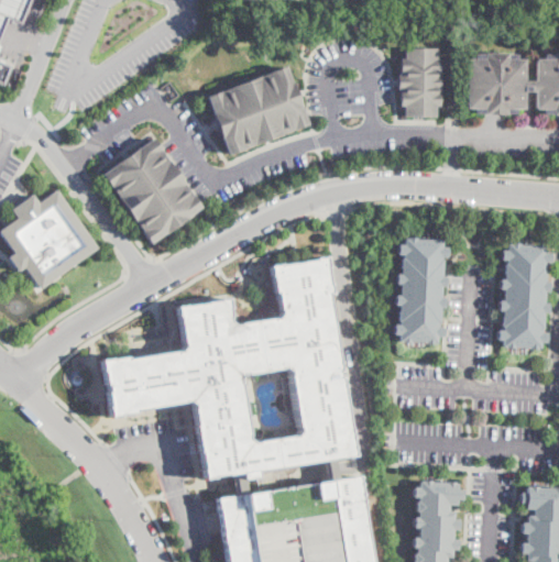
[(35,0),(29,18),(25,25),(12,20),(0,51),(0,0),(35,0)]
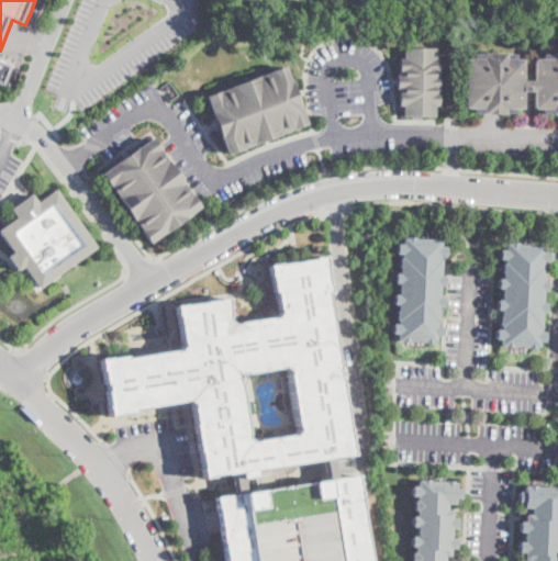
[(404,118),(436,118),(436,107),(441,107),(442,58),(437,58),(436,47),(403,47),(403,57),(399,57),(399,74),(397,74),(397,89),(400,89),(400,105),(403,104),(404,118)]
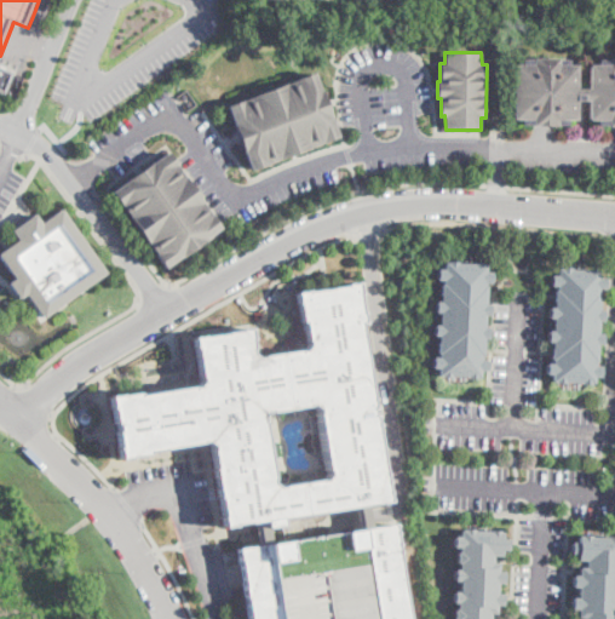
[(573,61),(573,67),(581,67),(581,90),(593,90),(593,67),(602,67),(602,61),(614,61),(614,129),(602,129),(602,121),(593,121),(593,102),(590,102),(585,102),(581,102),(581,121),(572,121),(572,127),(558,127),(539,127),(526,127),(526,121),(517,121),(517,67),(526,67),(526,59),(573,61)]
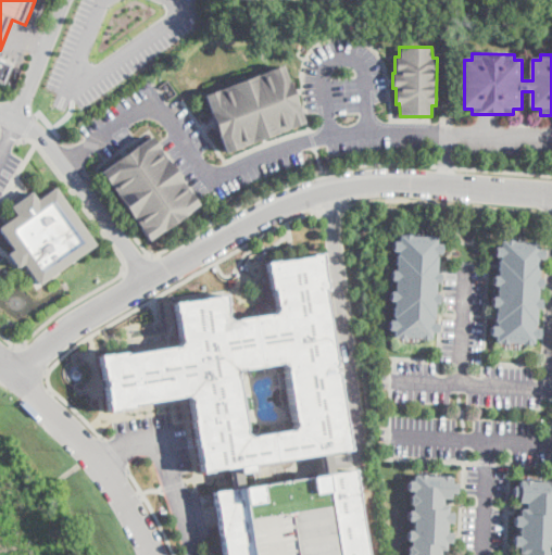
[(9,85),(8,86),(0,83),(0,58),(16,65),(9,85)]
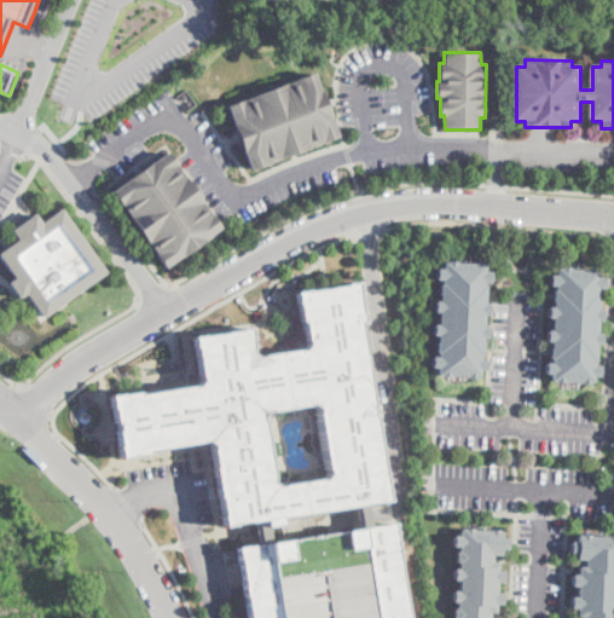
[(346,137),(320,71),(232,107),(258,172),(346,137)]
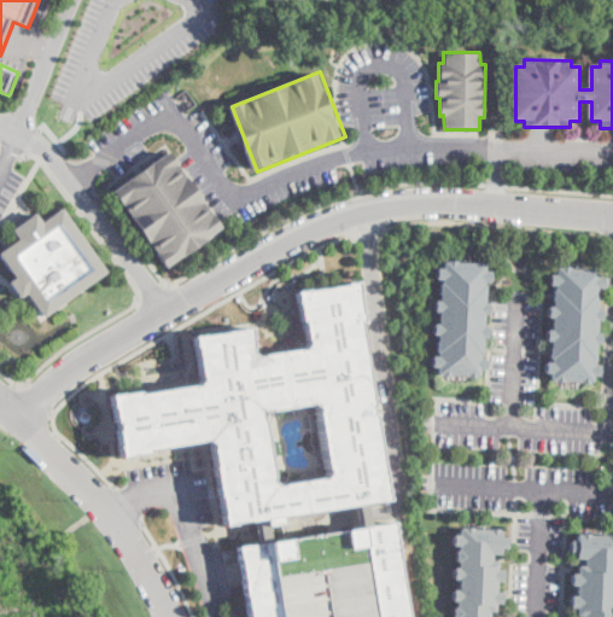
[(111,191),(167,151),(221,226),(165,267),(111,191)]
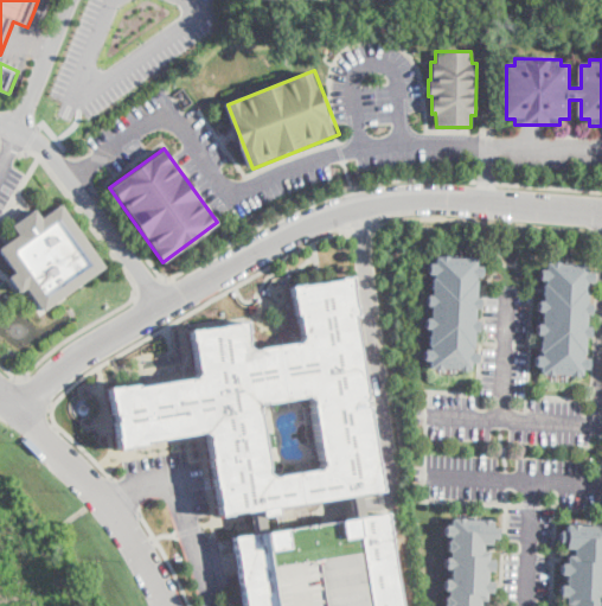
[(1,248),(20,235),(14,225),(38,210),(43,217),(63,204),(108,266),(45,310),(29,288),(23,291),(12,276),(18,270),(1,248)]
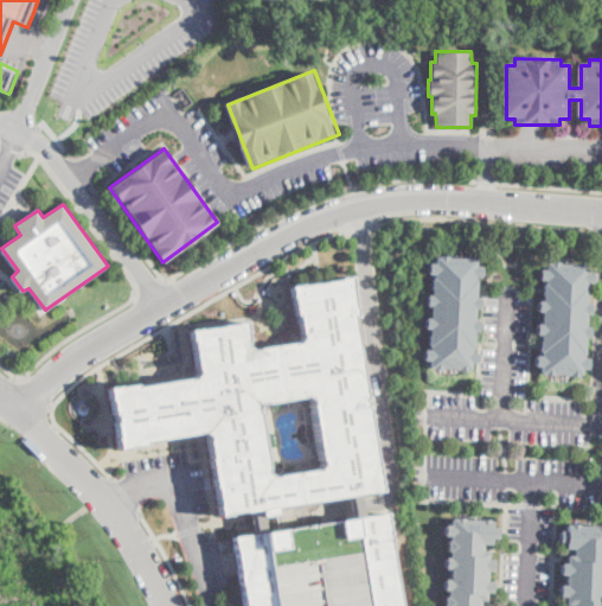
[(452,257),(452,260),(467,260),(467,259),(476,259),(476,261),(479,261),(479,267),(485,268),(484,279),(478,278),(478,281),(480,281),(479,285),(479,291),(479,299),(484,299),(482,310),(478,310),(476,321),(482,323),(481,333),(476,332),(476,342),(476,346),(476,350),(474,350),(474,353),(481,353),(480,365),(474,365),(473,371),(471,371),(471,372),(461,372),(461,370),(444,369),(444,371),(435,371),(435,369),(431,369),(433,362),(427,362),(427,351),(434,351),(434,348),(431,348),(433,330),(428,330),(428,319),(434,319),(434,307),(429,307),(430,297),(435,297),(435,279),(437,279),(437,275),(430,275),(431,265),(437,266),(437,259),(441,259),(441,257),(452,257)]
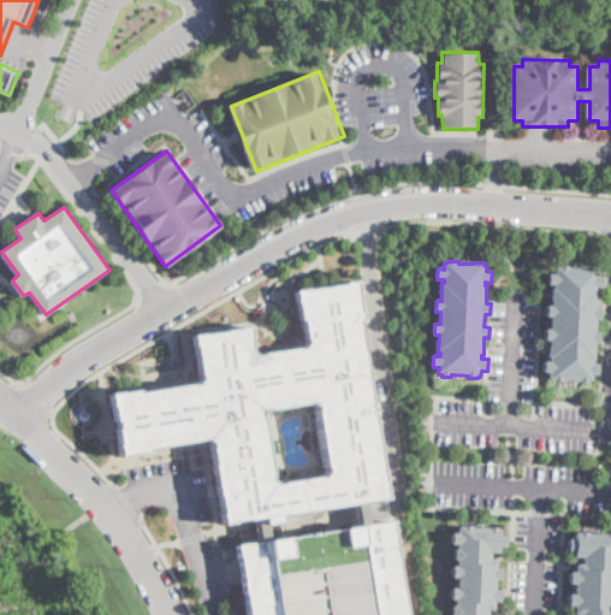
[(570,267),(570,268),(586,270),(586,268),(597,268),(597,271),(599,271),(599,277),(605,278),(605,288),(598,288),(598,291),(599,291),(598,309),(604,309),(603,320),(598,320),(597,332),(603,332),(601,343),(597,343),(595,360),(594,360),(594,365),(601,366),(600,376),(593,376),(593,380),(591,380),(589,383),(580,383),(580,380),(565,380),(565,383),(555,383),(555,380),(551,380),(552,373),(546,373),(546,362),(553,362),(553,359),(551,359),(551,355),(551,350),(551,342),(547,341),(549,330),(552,331),(553,318),(549,318),(549,307),(555,307),(555,297),(555,294),(555,290),(557,290),(557,285),(551,285),(551,276),(557,276),(558,268),(561,268),(561,267),(570,267)]
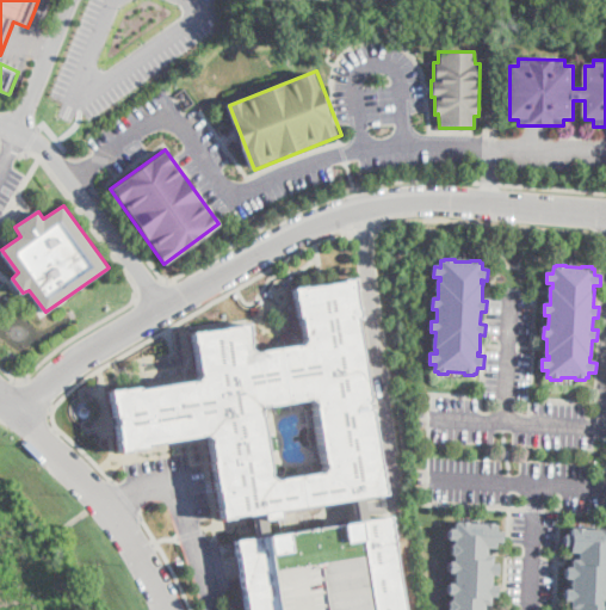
[(111,388),(121,451),(212,436),(226,521),(258,516),(368,498),(390,494),(362,316),(366,316),(359,276),(296,285),(301,316),(307,314),(309,338),(303,343),(263,350),(254,347),(253,322),(195,332),(203,371),(199,379),(143,388),(142,383),(111,388)]
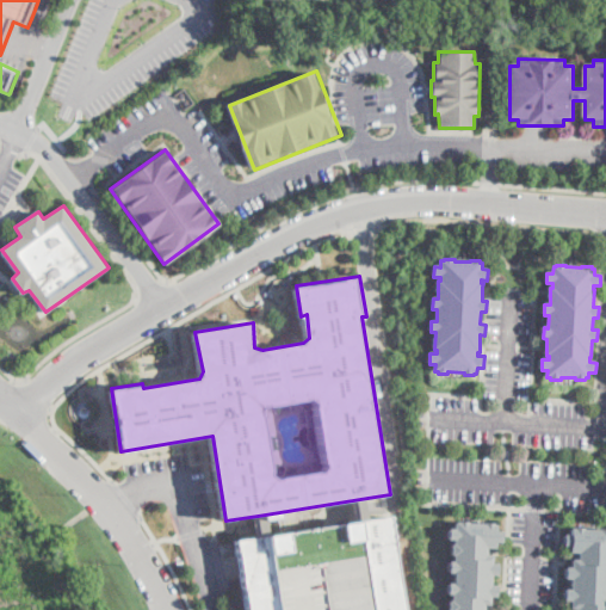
[(248,609),(237,541),(390,517),(404,609),(248,609)]
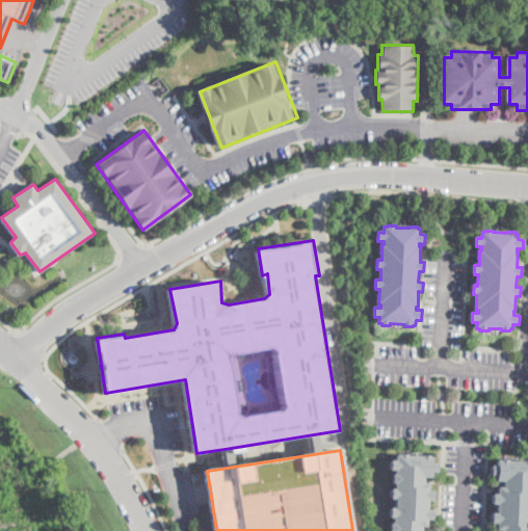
[(424,530),(424,525),(430,525),(430,519),(437,519),(437,509),(430,509),(430,502),(437,502),(437,492),(430,492),(430,483),(426,483),(426,477),(433,478),(433,472),(440,472),(441,462),(434,462),(434,456),(398,453),(398,458),(394,458),(392,469),(399,470),(399,473),(395,473),(395,482),(398,484),(398,488),(393,489),(392,500),(399,501),(399,508),(392,507),(392,516),(396,516),(396,522),(391,523),(391,530),(424,530)]
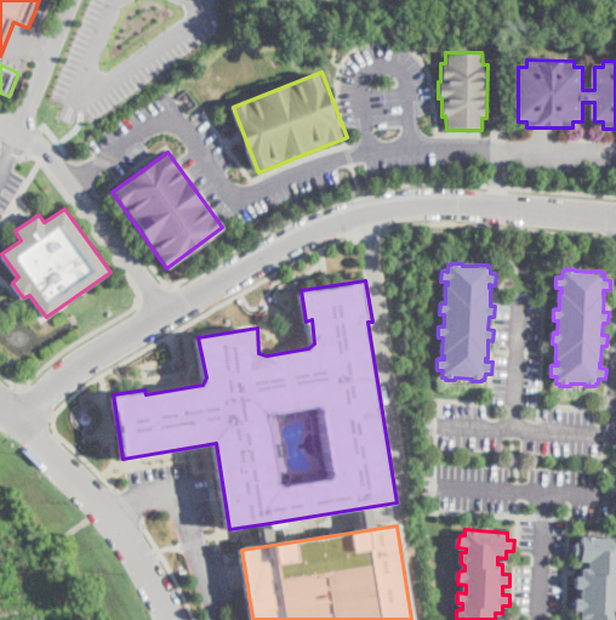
[(615,536),(586,536),(582,540),(576,541),(575,555),(583,555),(582,559),(591,559),(591,567),(585,567),(583,574),(577,574),(576,587),(585,589),(583,597),(574,596),(574,609),(585,610),(585,618),(587,619),(615,619),(615,536)]
